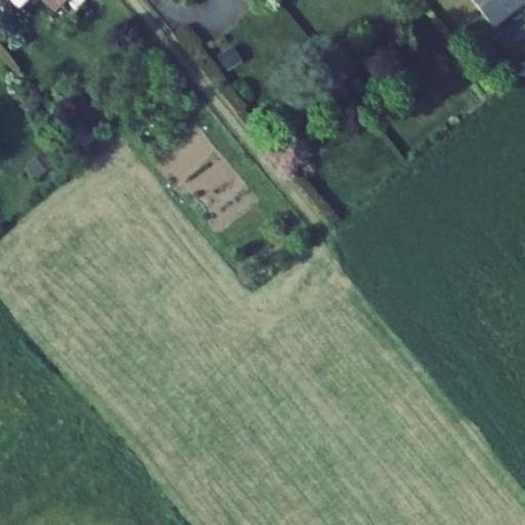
[(43,0),(56,13),(69,0),(43,0)]
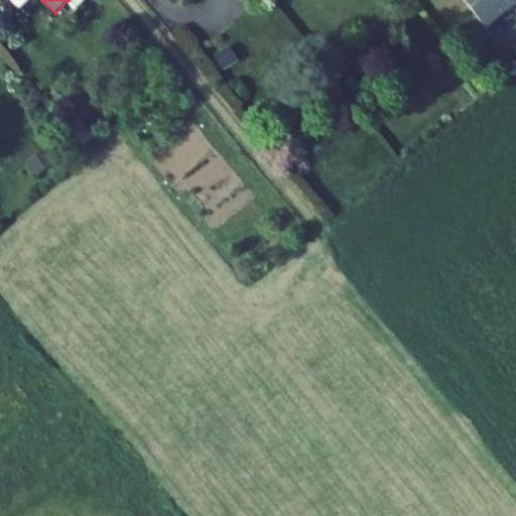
[(515,0),(464,0),(486,27),(514,4),(515,5),(515,0)]
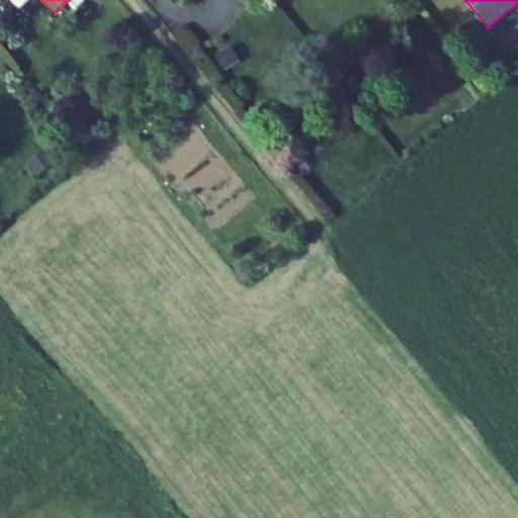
[(225,70),(236,63),(228,49),(217,57),(225,70)]
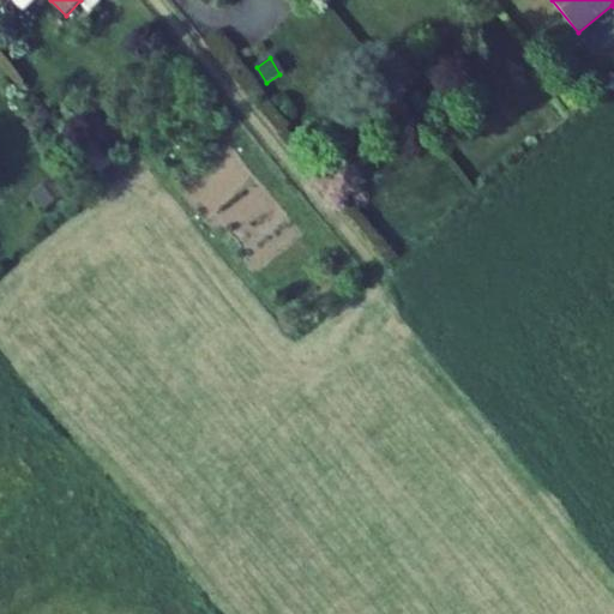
[(393,76),(410,88),(417,76),(401,64),(393,76)]
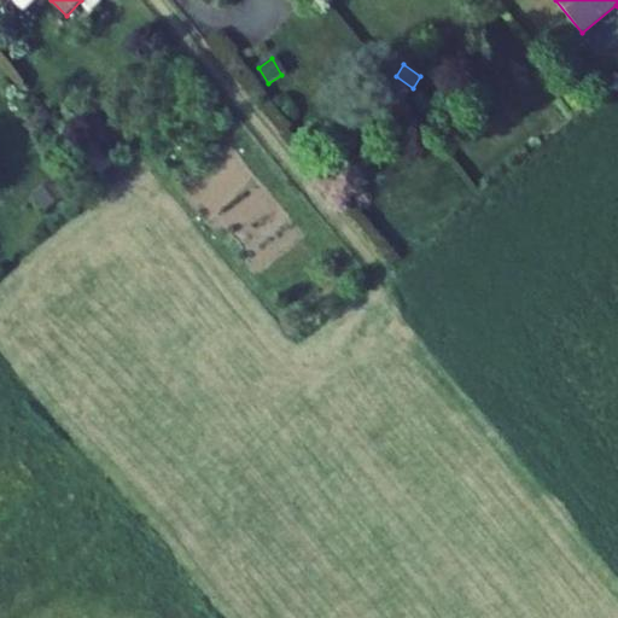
[(47,208),(62,196),(51,182),(36,194),(47,208)]
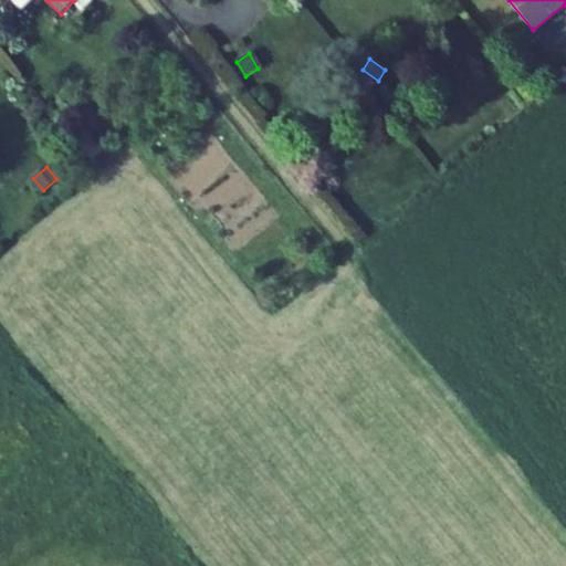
All buildings are outlined.
